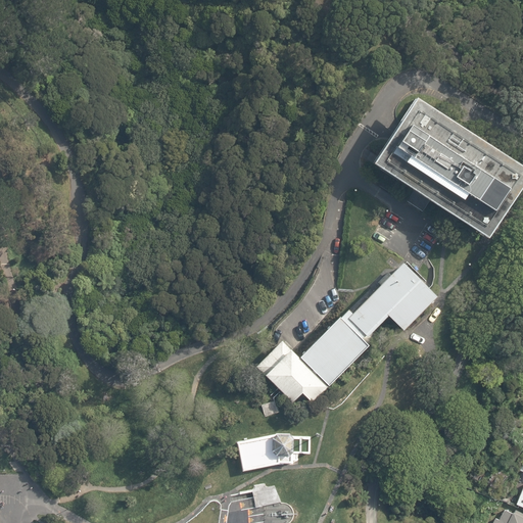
[(522,162),(414,93),(371,160),(485,235),(522,173),(522,162)]
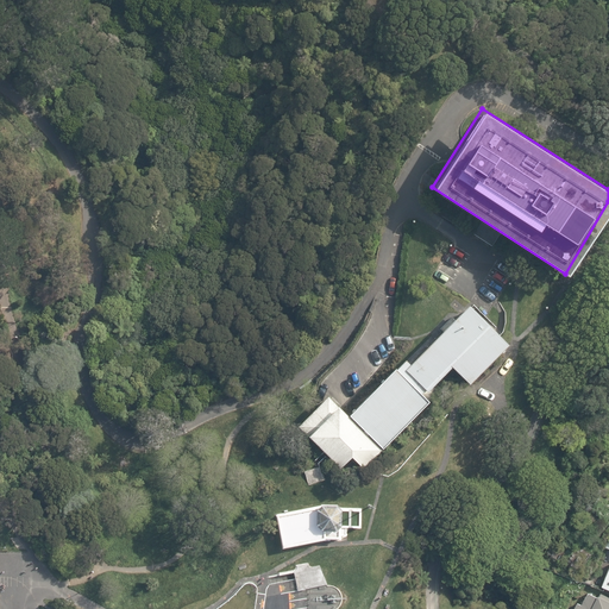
[(328,394),(297,425),(324,450),(340,468),(351,456),(363,468),(428,400),(428,399),(431,396),(424,390),(425,389),(426,390),(451,365),(469,382),(508,343),(468,302),(453,318),(452,316),(440,327),(441,330),(410,363),(405,358),(396,366),(395,365),(347,414),(341,408),(328,394)]
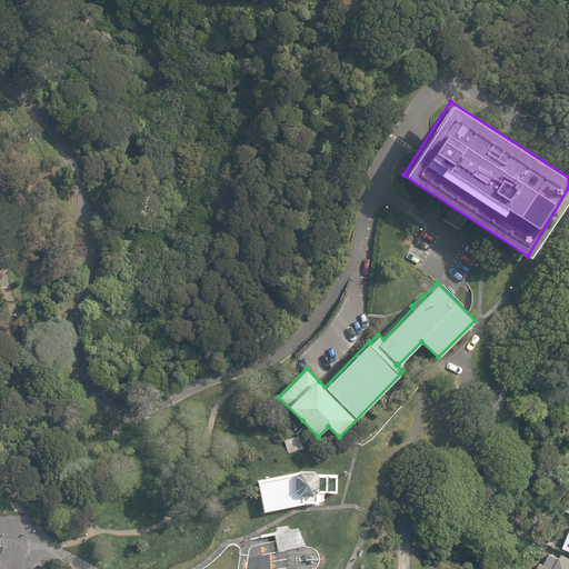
[(257,479),(263,511),(303,502),(318,503),(318,499),(323,500),(323,491),(337,492),(338,475),(318,473),(315,470),(300,470),(299,471),(257,479)]
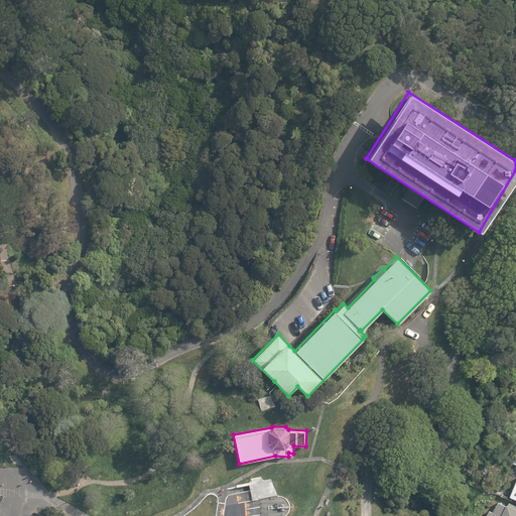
[(260,499),(278,495),(271,479),(267,480),(265,480),(264,480),(263,480),(262,479),(261,477),(251,479),(251,480),(251,481),(250,482),(249,483),(236,485),(236,487),(228,488),(228,490),(249,485),(250,488),(251,490),(253,501),(260,499)]
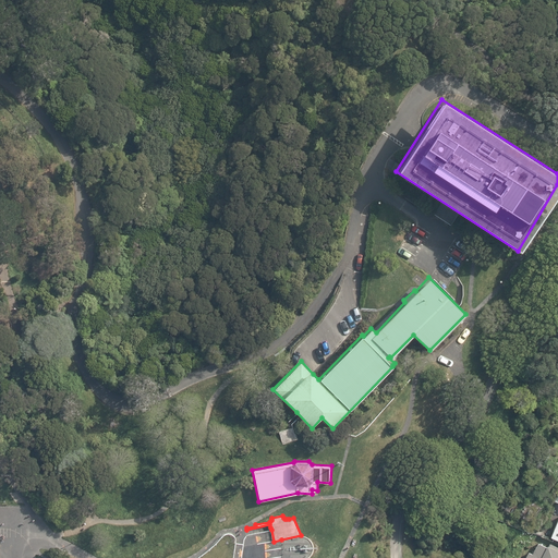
[(557,557),(557,548),(550,545),(549,548),(547,547),(547,548),(538,544),(533,556),(529,554),(526,557),(557,557)]
